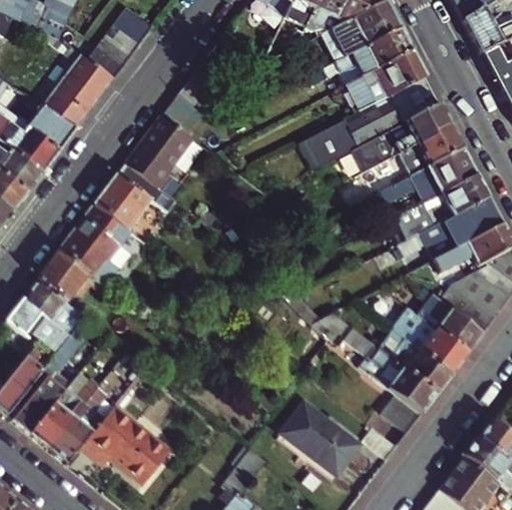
[(0,0),(0,7),(18,16),(25,0),(0,0)]
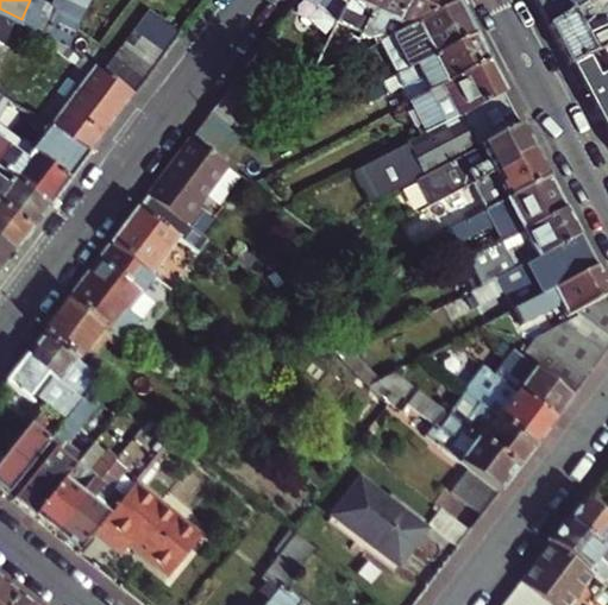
[(313,0),(339,18),(348,0),(313,0)]
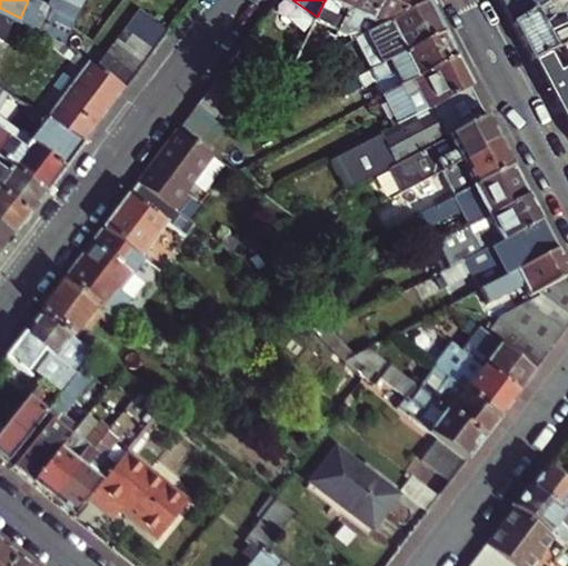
[(325,0),(317,17),(339,28),(352,0),(325,0)]
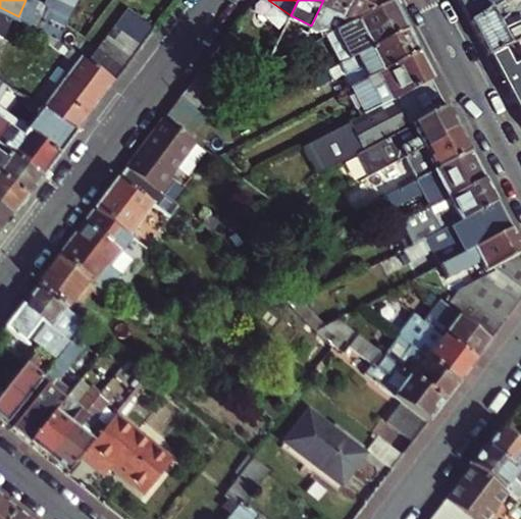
[(392,0),(323,0),(311,26),(320,30),(327,28),(334,13),(350,21),(392,0)]
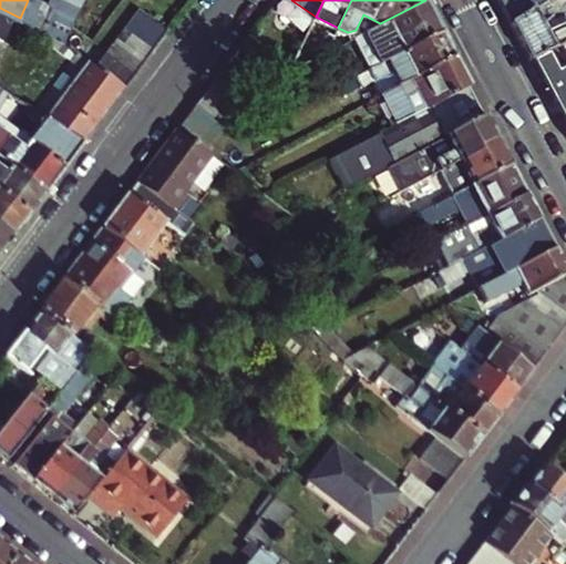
[(442,31),(425,0),(380,23),(364,31),(381,62),(442,31)]
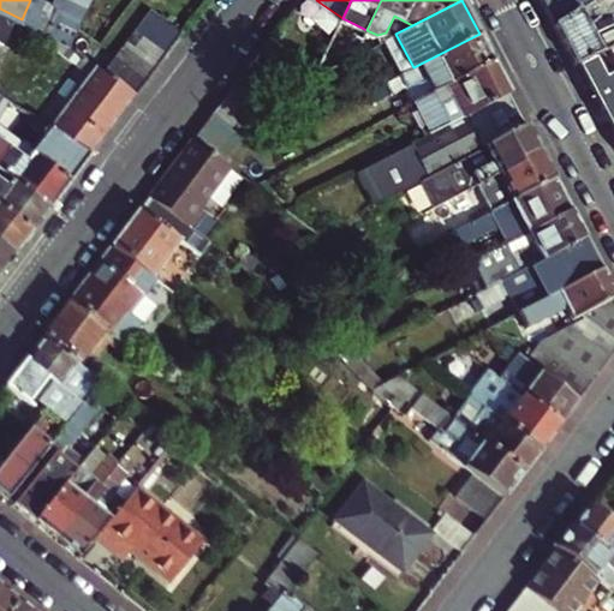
[(544,0),(556,23),(590,0),(544,0)]
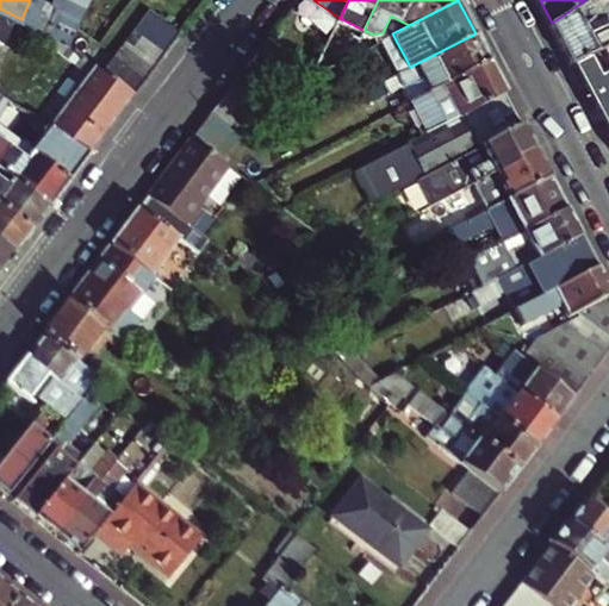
[(585,0),(552,23),(572,62),(608,44),(608,0),(585,0)]
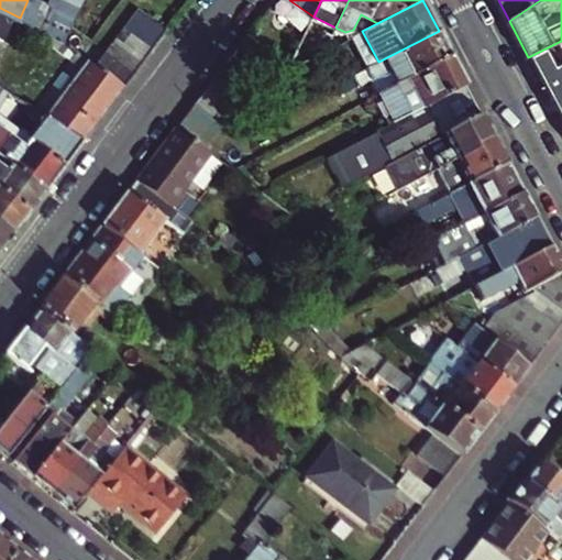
[(0,56),(20,18),(0,8),(0,56)]
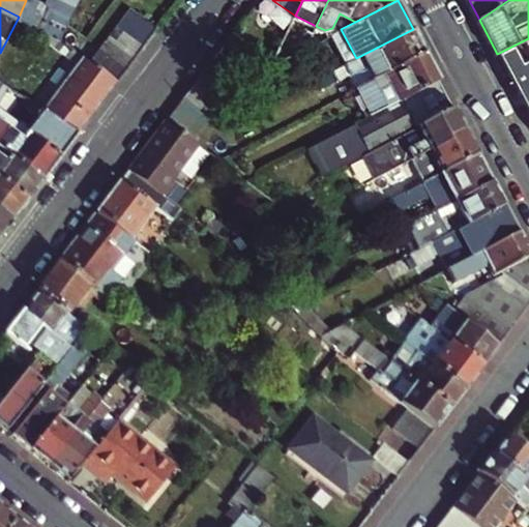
[(131,7),(118,25),(144,45),(157,27),(131,7)]
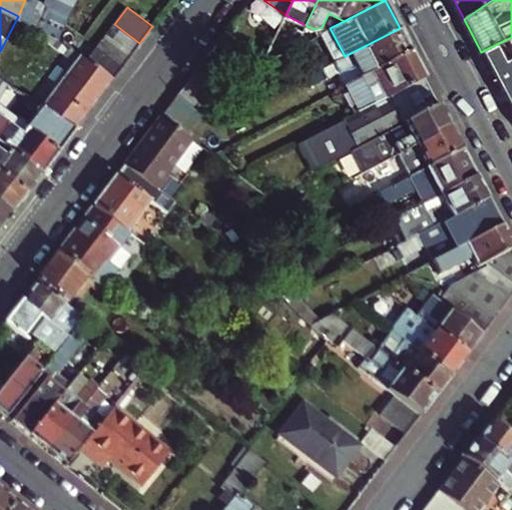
[(139,43),(114,24),(105,35),(131,54),(139,43)]
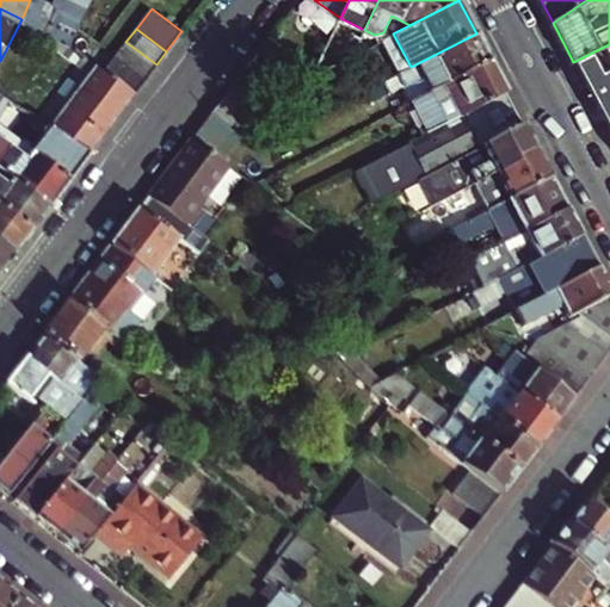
[(491,60),(476,33),(411,67),(384,80),(390,91),(425,74),(433,88),(491,60)]
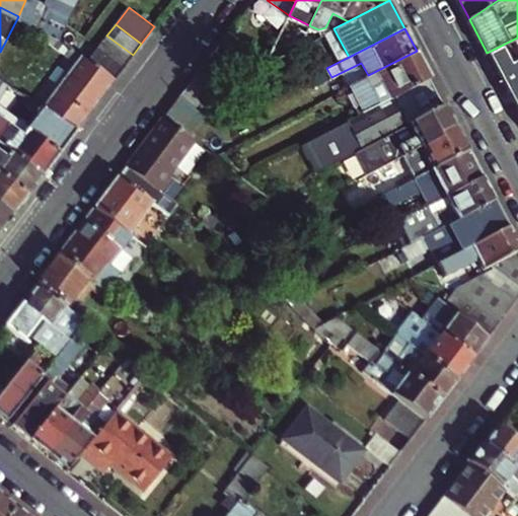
[(76,59),(42,104),(43,106),(77,129),(115,79),(89,60),(71,46),(59,37),(48,30),(45,35),(76,59)]
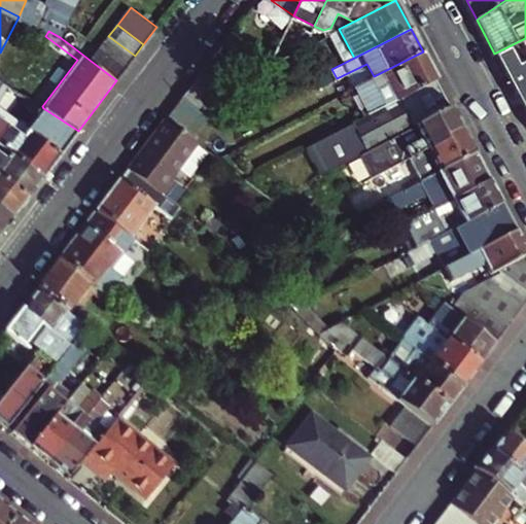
[(126,68),(135,56),(108,36),(100,48),(126,68)]
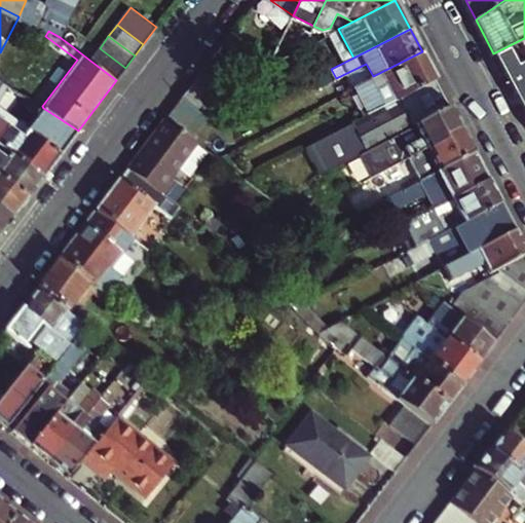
[(116,80),(125,68),(100,48),(90,61),(116,80)]
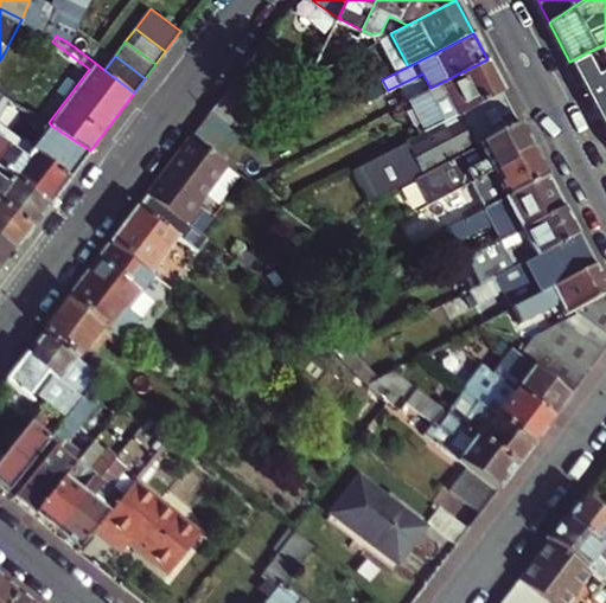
[(503,90),(488,59),(431,88),(409,98),(426,130),(503,90)]
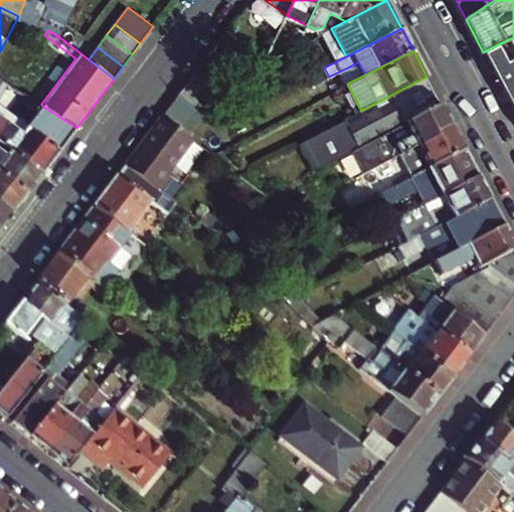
[(221,89),(217,86),(196,70),(176,96),(202,115),(221,89)]
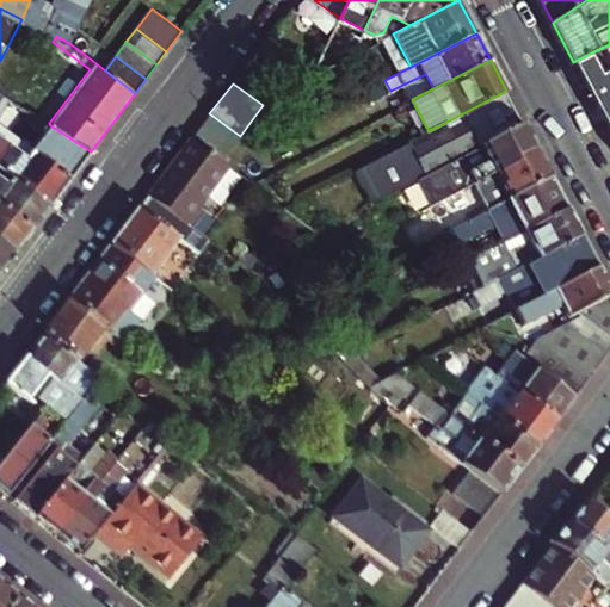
[(523,122),(506,91),(429,131),(411,140),(358,167),(375,198),(482,142),(523,122)]
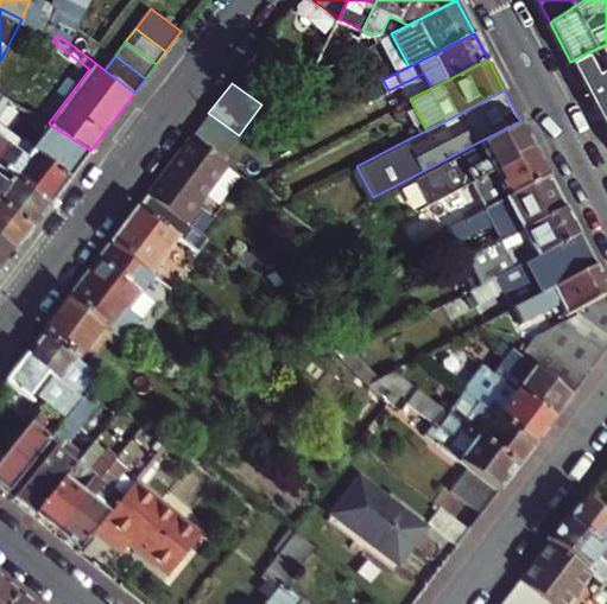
[(222,158),(239,135),(208,113),(191,134),(222,158)]
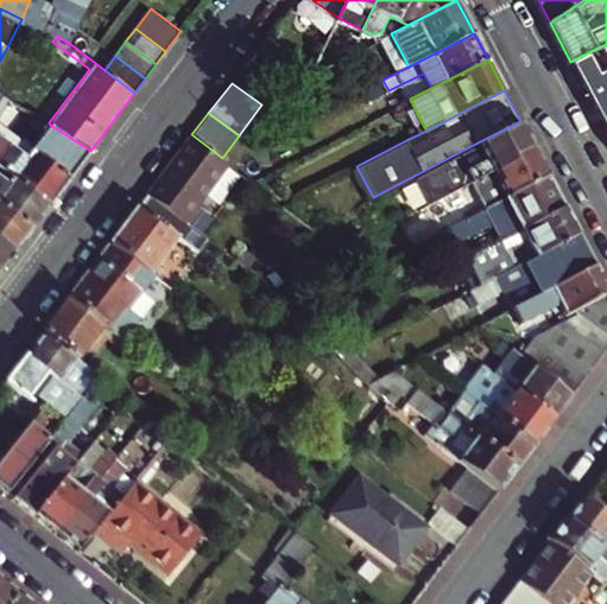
[(494,170),(535,148),(520,121),(480,141),(494,170)]
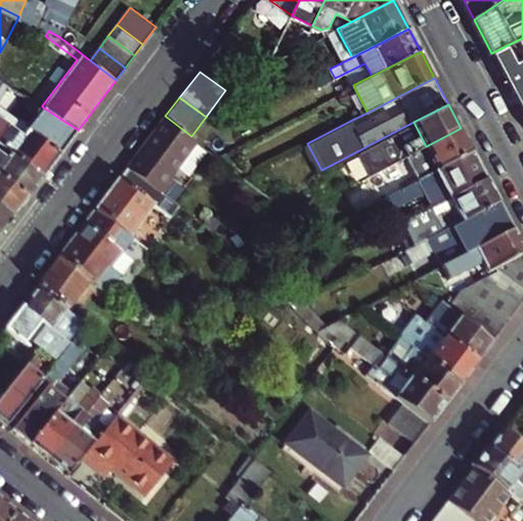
[(0,140),(43,175),(61,152),(78,130),(43,107),(24,134),(0,116),(0,140)]
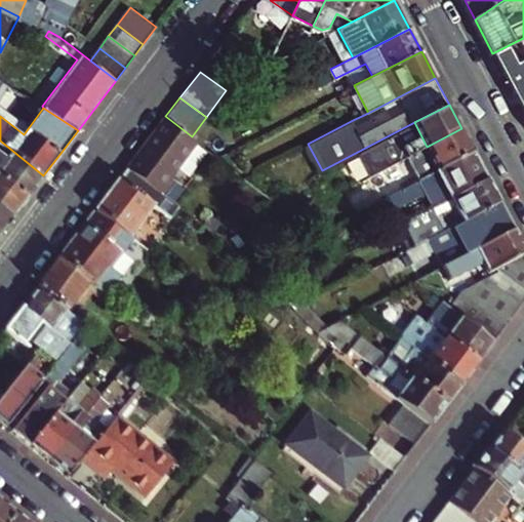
[(170,175),(197,139),(192,136),(165,116),(129,164),(165,192),(175,179),(170,175)]
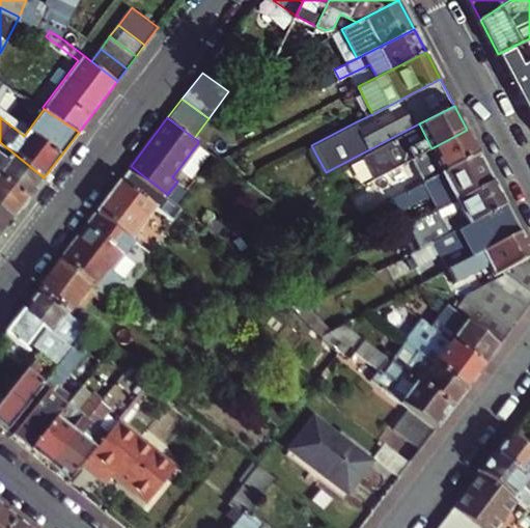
[(418,167),(425,181),(479,153),(467,130),(431,148),(395,167),(400,176),(418,167)]
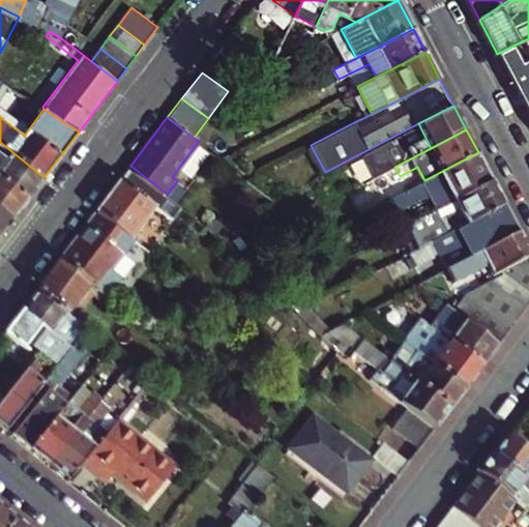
[(0,142),(0,173),(29,196),(43,177),(0,142)]
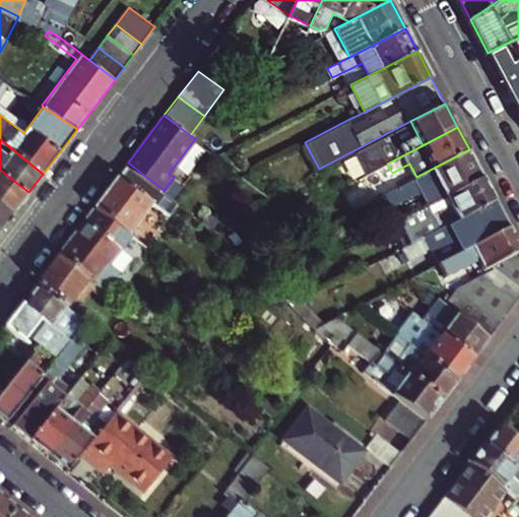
[(430,204),(483,177),(469,149),(416,177),(387,192),(392,201),(406,195),(407,197),(423,190),(430,204)]
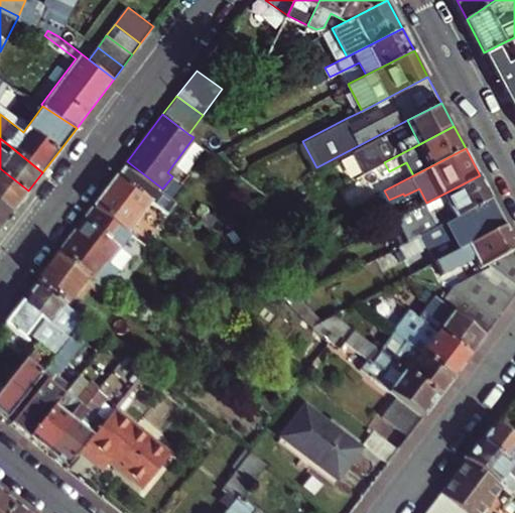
[(127,161),(94,206),(127,230),(148,201),(166,214),(176,200),(162,188),(127,161)]
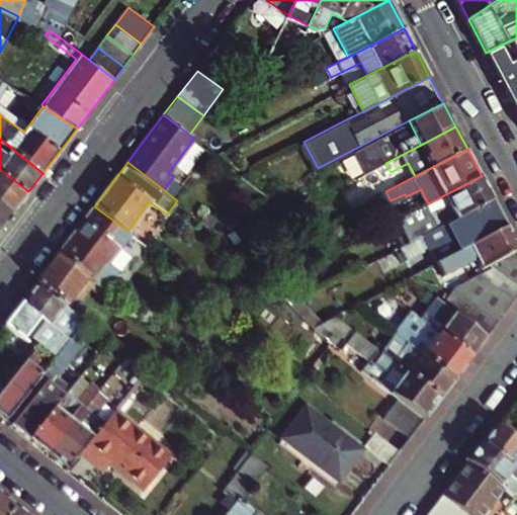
[(0,200),(13,211),(28,191),(0,169),(0,200)]
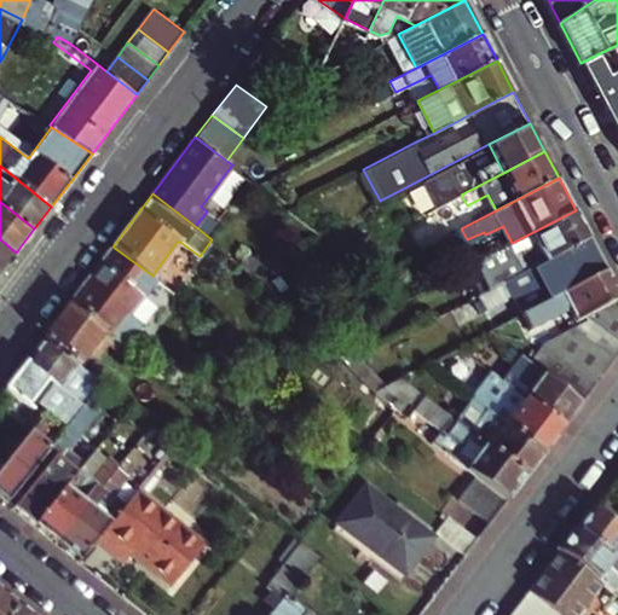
[(512,243),(526,270),(590,237),(576,210),(512,243)]
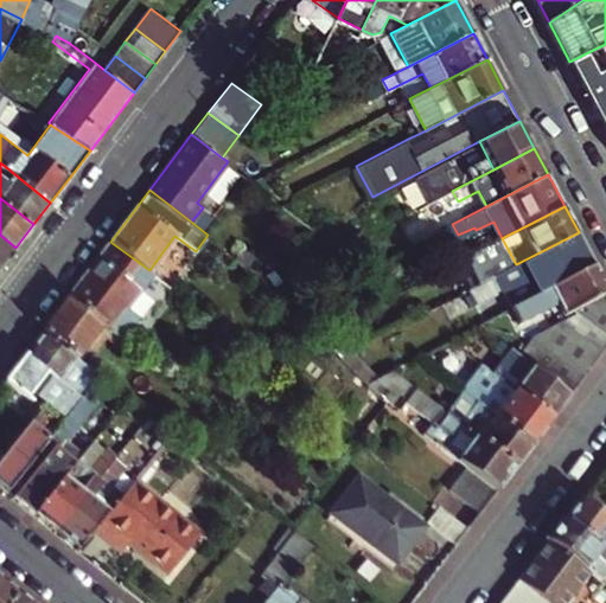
[(579,232),(516,264),(473,287),(454,296),(461,310),(480,301),(505,288),(515,306),(594,264),(579,232)]
